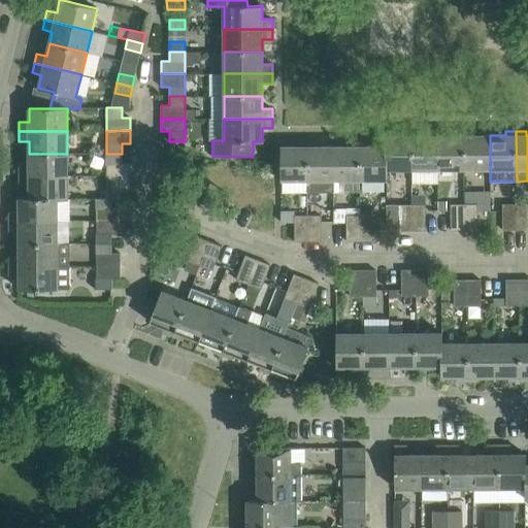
[(386,169),(387,169),(411,169),(411,132),(401,132),(401,136),(385,136),(385,146),(386,146),(386,169)]
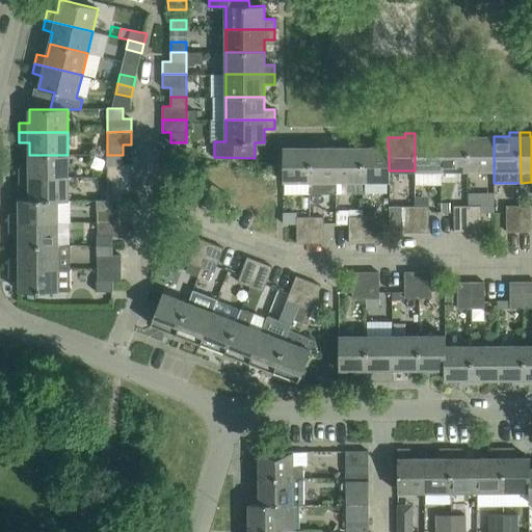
[(442,170),(442,137),(425,137),(425,133),(415,133),(415,170),(442,170)]
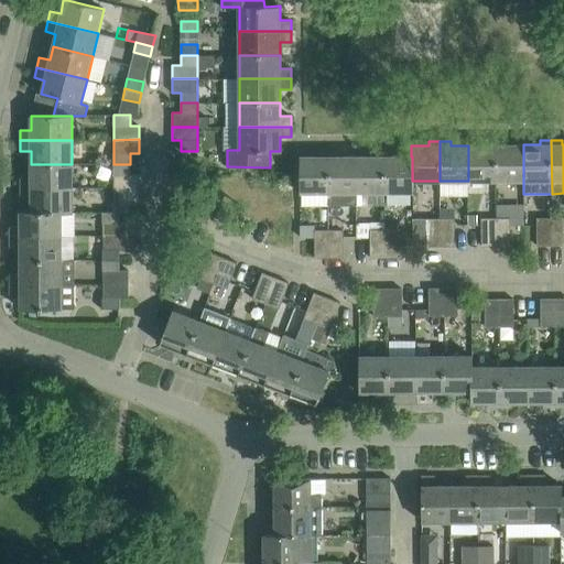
[(468,181),(496,181),(496,141),(485,141),(485,145),(468,145),(468,181)]
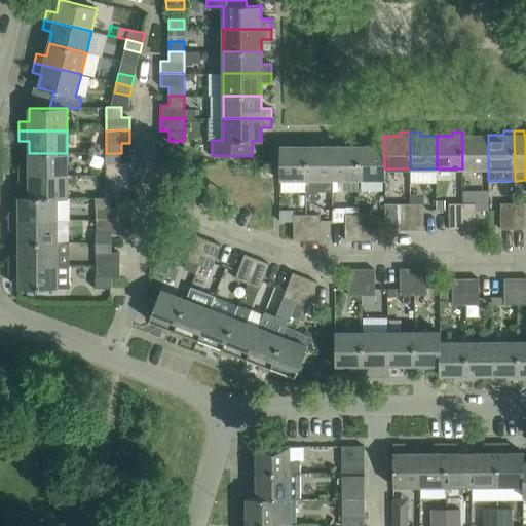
[(488,168),(488,135),(473,135),(473,132),(462,132),(462,168),(488,168)]
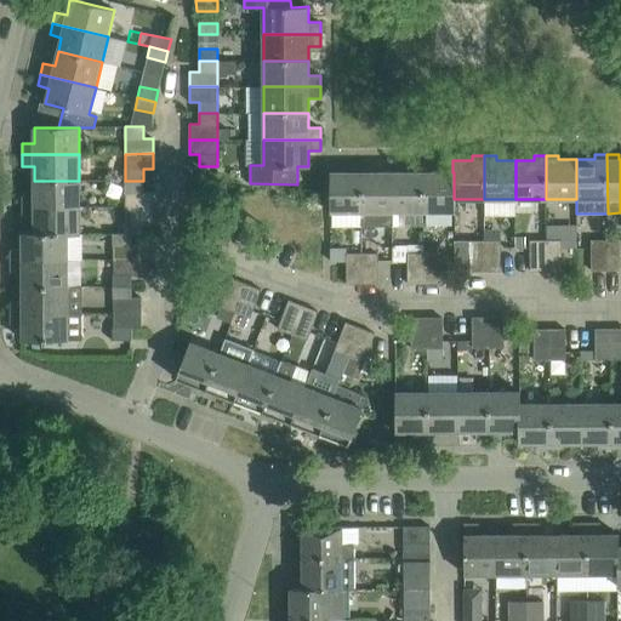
[(330,212),(362,212),(362,167),(349,167),(349,172),(330,172),(330,212)]
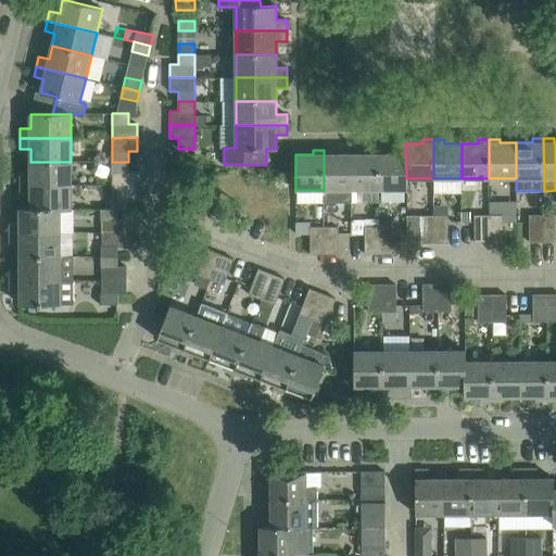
[(324,190),(324,203),(352,203),(352,189),(352,154),(335,154),(335,150),(324,150),(324,190)]
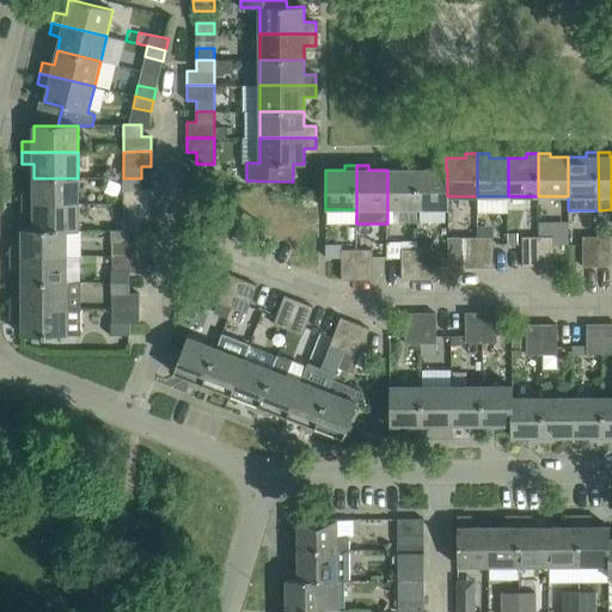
[(387,208),(417,208),(417,165),(405,165),(405,170),(387,170),(387,208)]
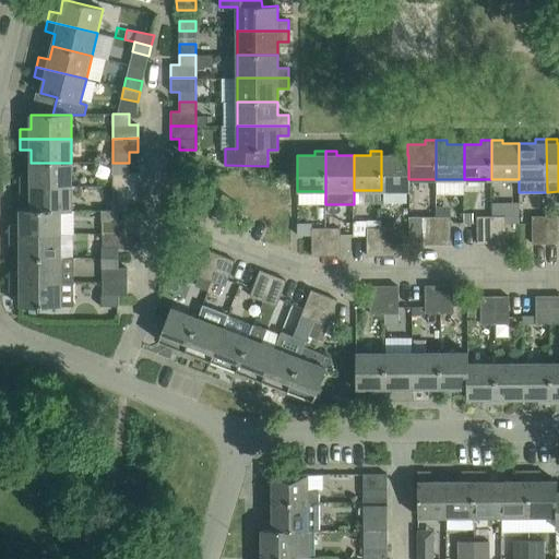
[(408,155),(407,155),(392,155),(392,151),(381,151),(381,190),(409,190),(409,179),(408,179),(408,155)]
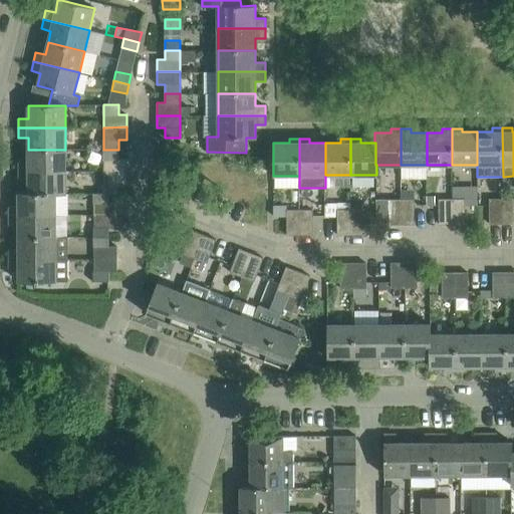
[(18,172),(65,172),(65,150),(28,150),(28,162),(18,162),(18,172)]
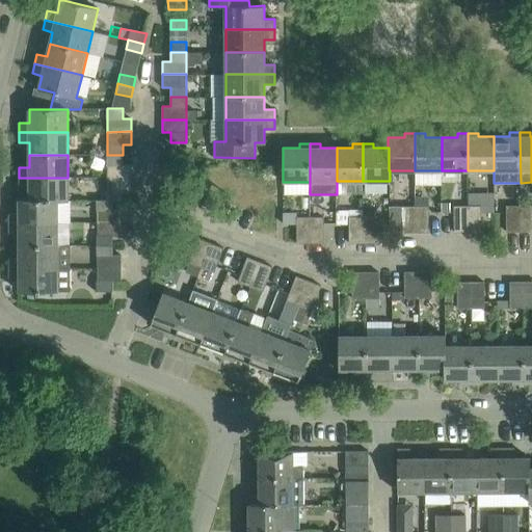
[(131,164),(123,164),(123,155),(107,155),(107,164),(108,164),(108,177),(131,177),(131,164)]
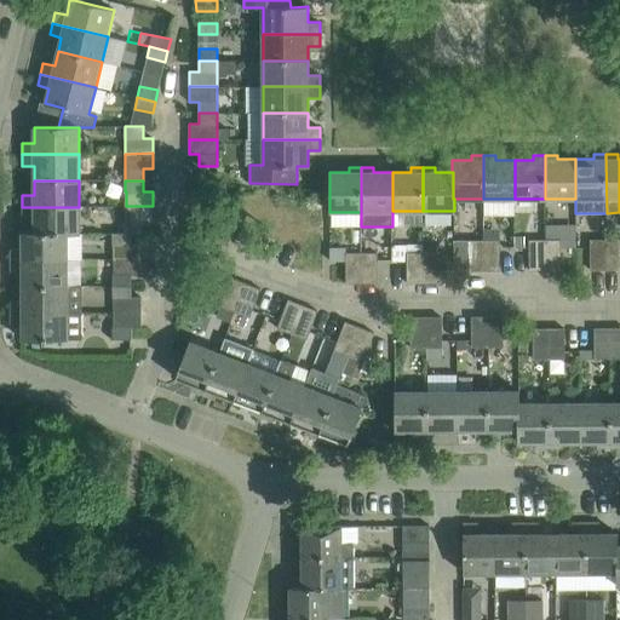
[(143,233),(143,220),(153,220),(153,206),(126,206),(126,220),(125,220),(125,233),(131,233),(143,233)]
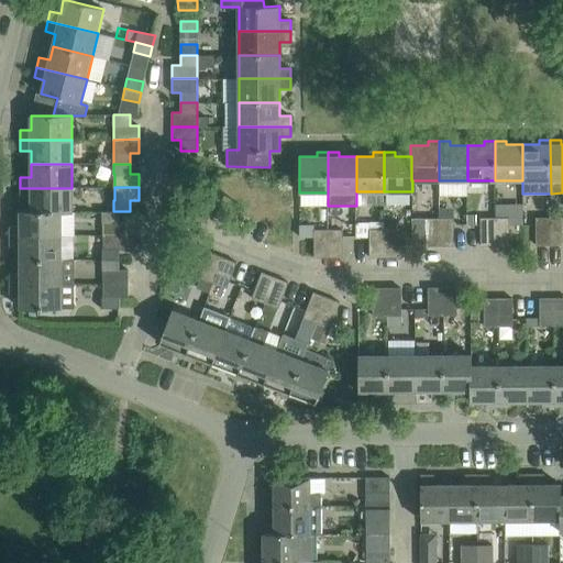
[(61,212),(72,212),(72,188),(20,188),(20,198),(31,198),(31,211),(31,212),(61,212)]
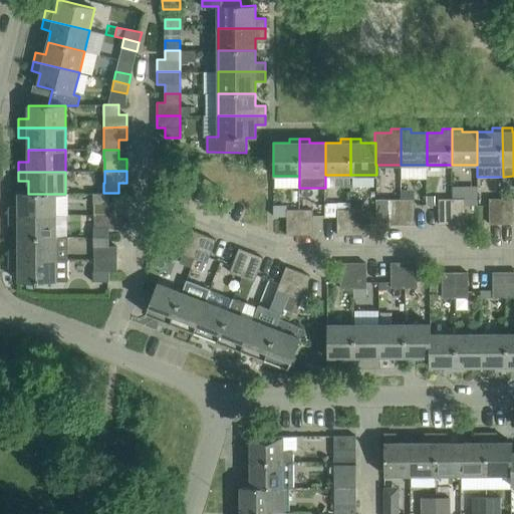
[(55,215),(55,194),(28,194),(28,193),(18,193),(18,206),(8,206),(8,215),(55,215)]
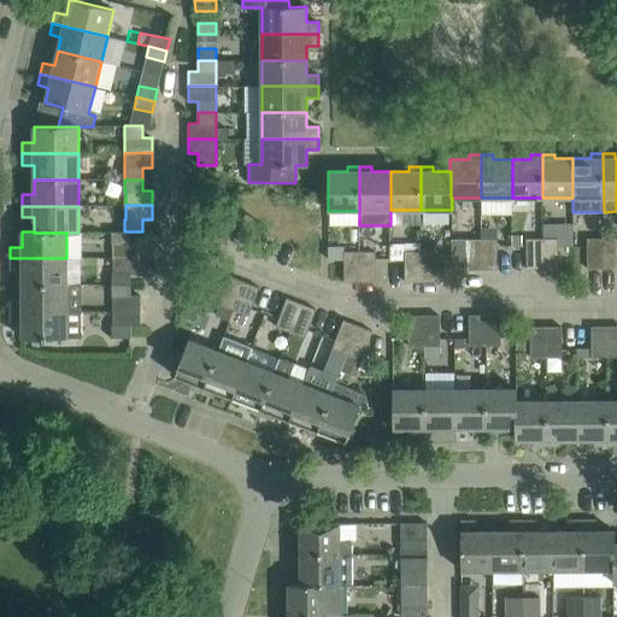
[(130,242),(130,231),(124,231),(112,231),(112,244),(113,244),(113,258),(140,258),(140,242),(130,242)]
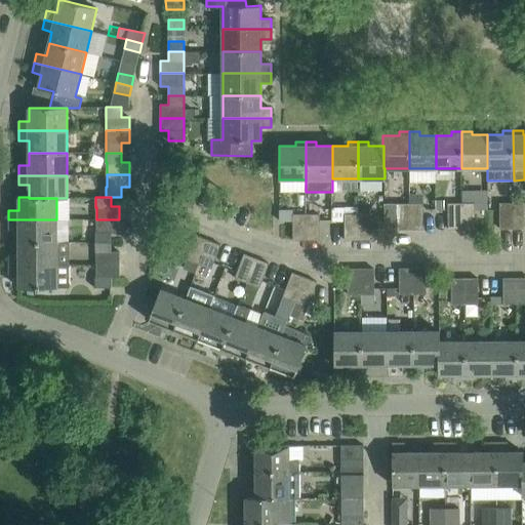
[(444,200),(435,200),(435,209),(444,209),(444,200)]
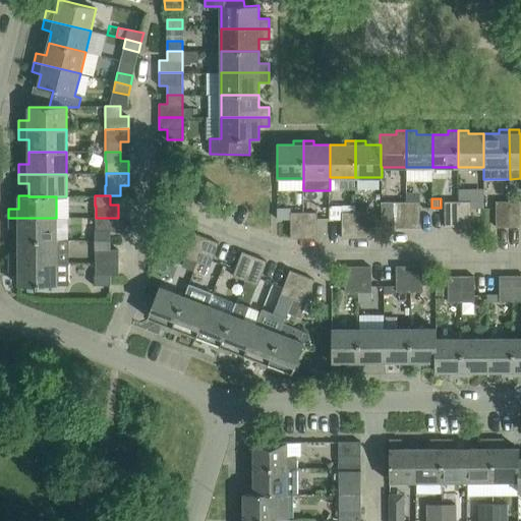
[(520,226),(520,200),(509,201),(510,227),(520,226)]
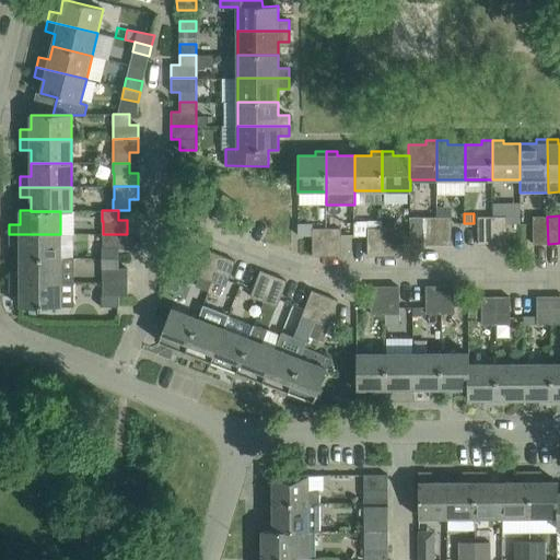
[(423,245),(438,245),(438,217),(423,217),(423,245)]
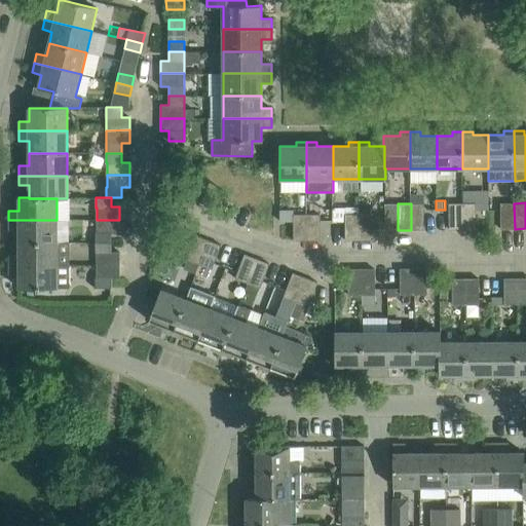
[(424,229),(424,211),(424,203),(411,203),(411,230),(424,229)]
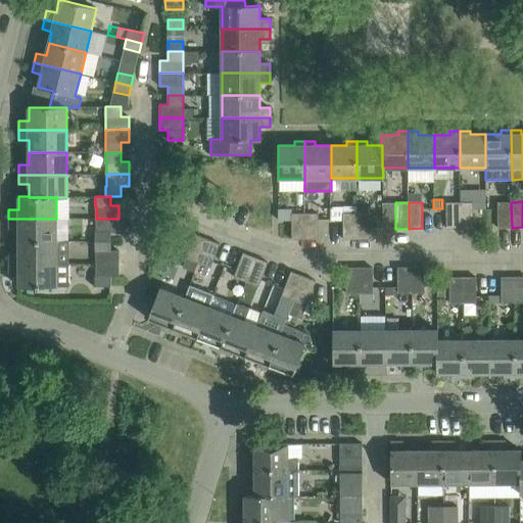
[(446,228),(460,228),(460,202),(446,202),(446,228)]
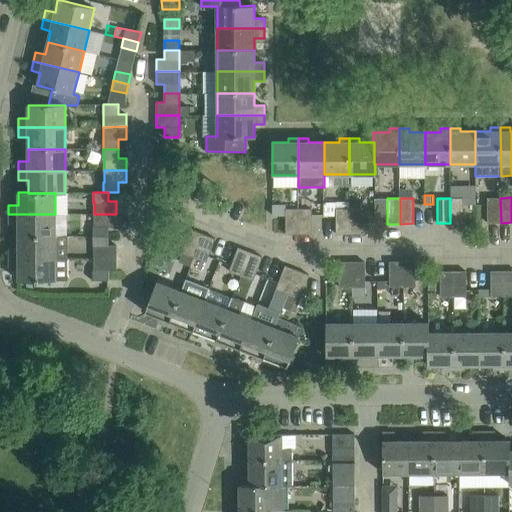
[(463,223),(463,204),(463,198),(450,198),(450,223),(463,223)]
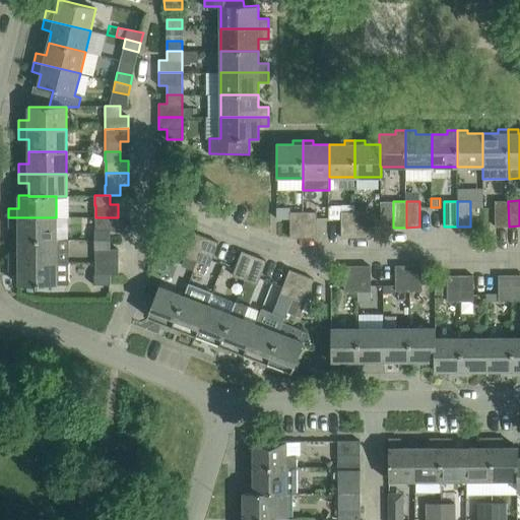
[(496,226),(509,226),(508,201),(496,201),(496,226)]
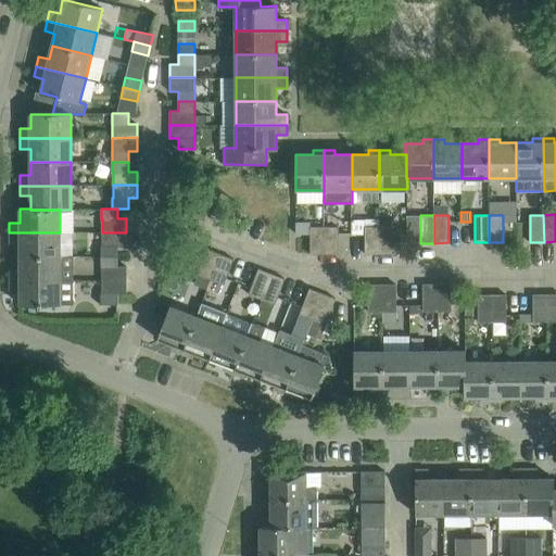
[(393,254),(393,232),(393,226),(379,227),(379,254),(393,254)]
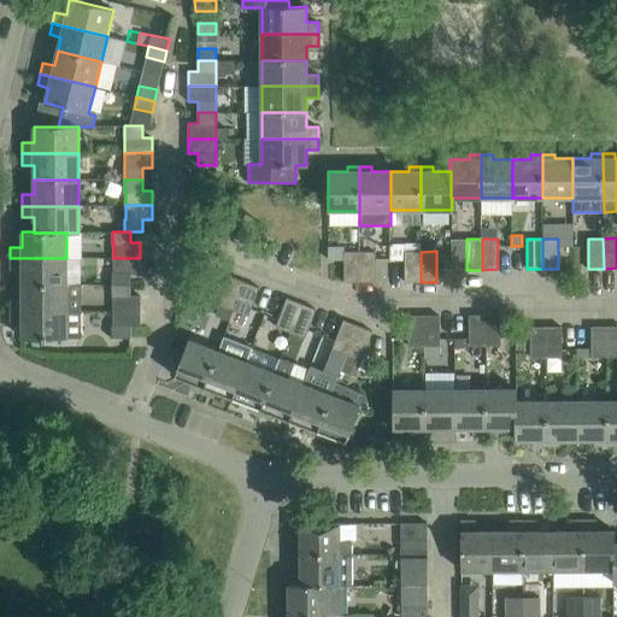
[(345,282),(360,282),(359,252),(345,252),(345,282)]
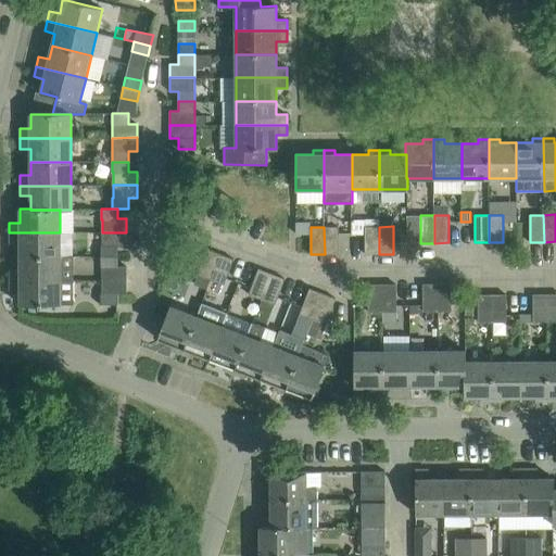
[(339,254),(338,235),(338,227),(324,227),(325,254),(339,254)]
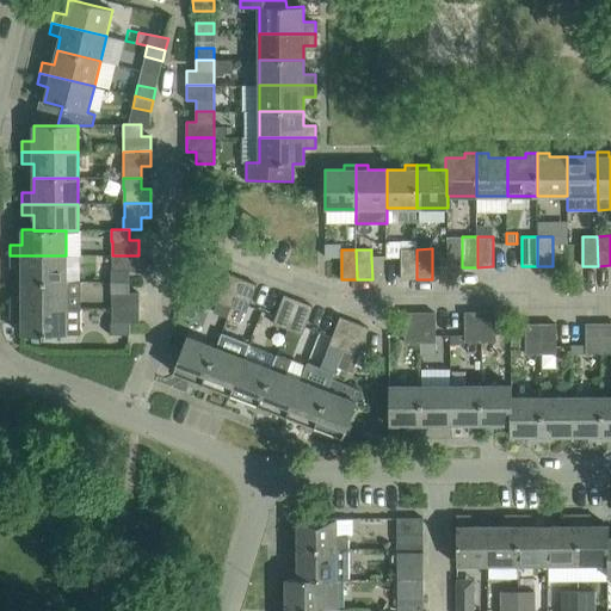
[(401,279),(417,279),(417,250),(401,250),(401,279)]
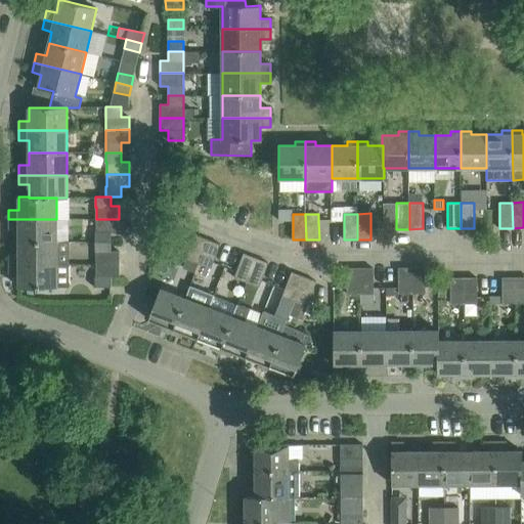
[(18,242),(56,242),(56,219),(8,219),(8,229),(18,229),(18,242)]
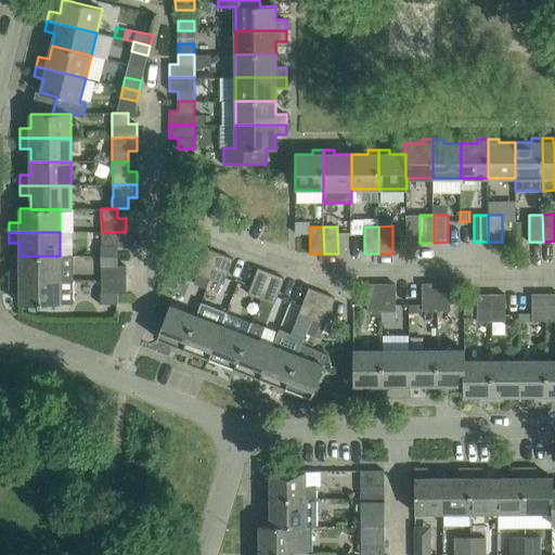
[(117,246),(126,246),(126,232),(102,232),(102,245),(101,245),(101,256),(117,256),(117,246)]
